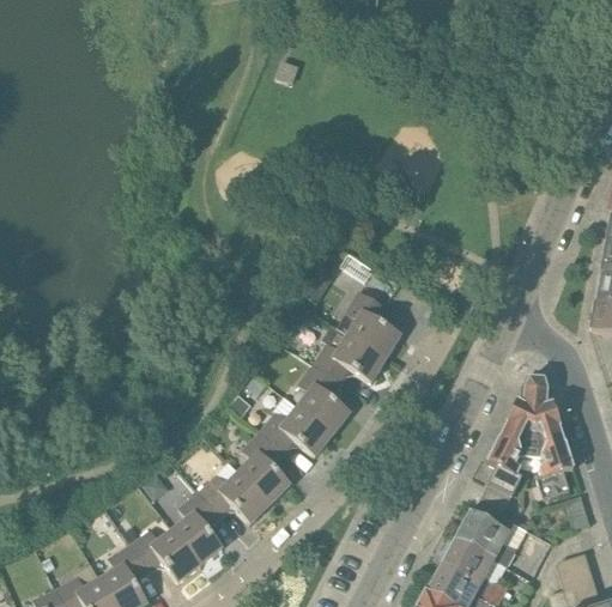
[(79,176),(86,188),(105,171),(96,162),(79,176)]
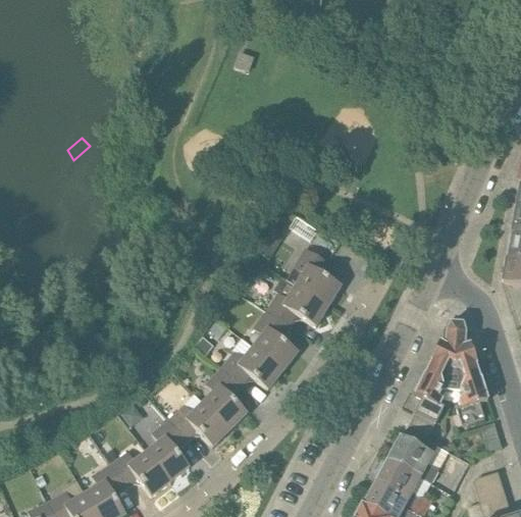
[(273,228),(284,236),(291,226),(279,218),(273,228)]
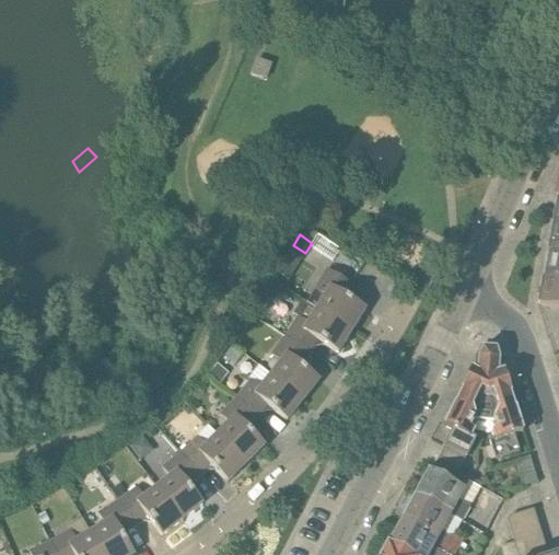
[(558,249),(550,246),(550,251),(548,253),(547,259),(548,262),(546,274),(558,276),(558,249)]
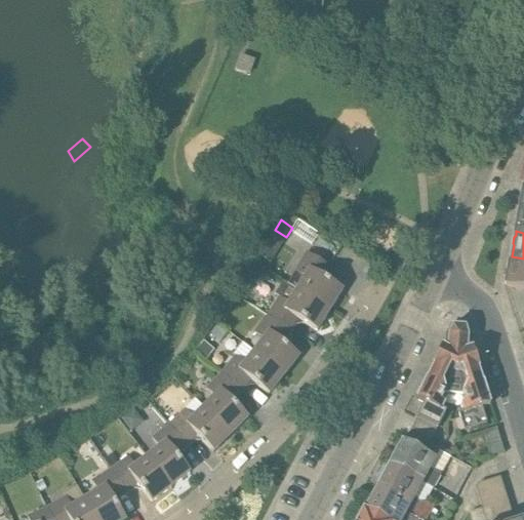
[(306,273),(297,286),(331,306),(344,285),(324,273),(331,263),(308,248),(296,267),(306,273)]
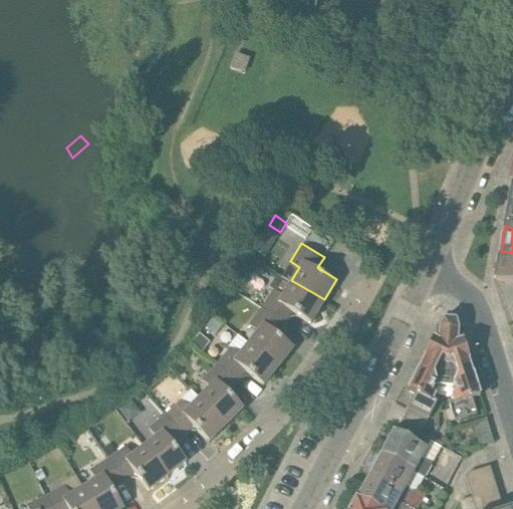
[(512,253),(501,251),(496,275),(512,278),(512,253)]
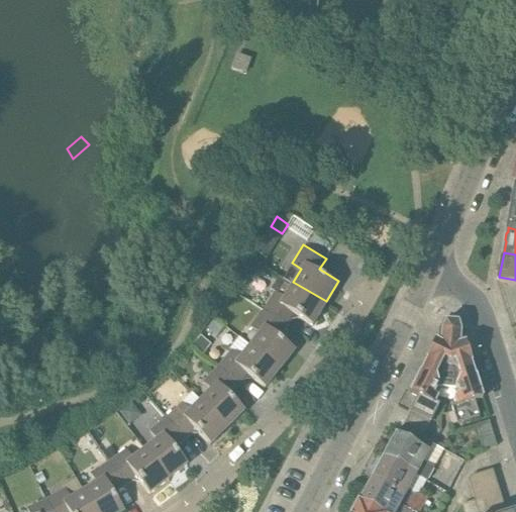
[(326,301),(293,282),(281,274),(273,287),(276,288),(265,306),(287,322),(294,310),(313,322),(326,301)]
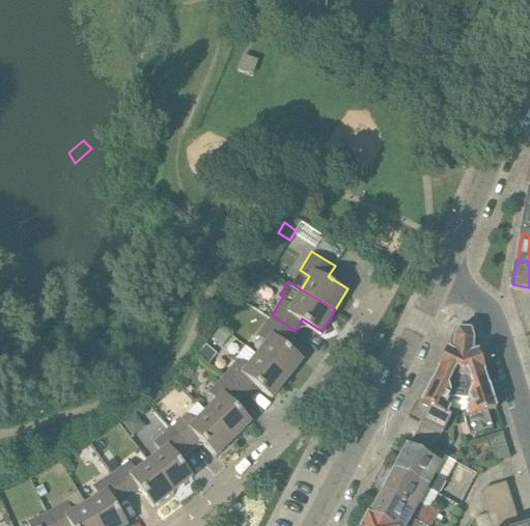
[(257,352),(288,376),(304,357),(285,342),(295,331),(272,314),(258,332),(268,339),(257,352)]
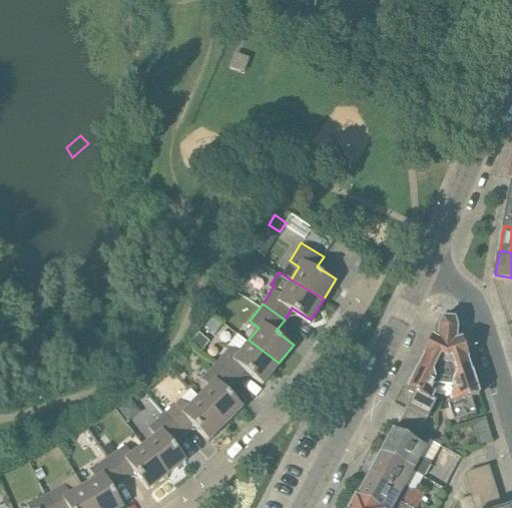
[(452,381),(460,373),(456,361),(468,357),(469,357),(463,336),(459,336),(459,325),(457,316),(443,315),(439,324),(438,335),(434,335),(424,353),(425,354),(440,361),(434,371),(436,380),(452,381)]
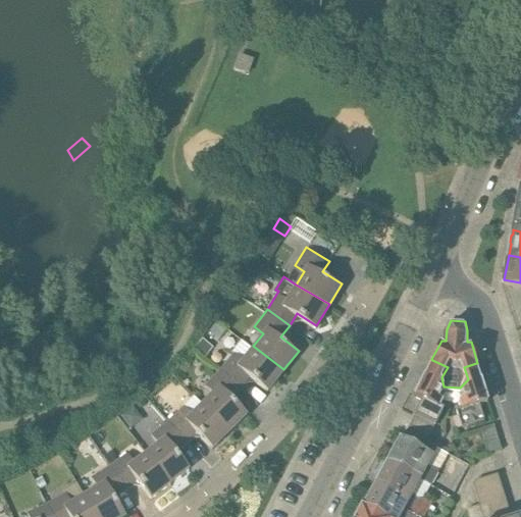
[(214,344),(204,335),(197,347),(207,354),(214,344)]
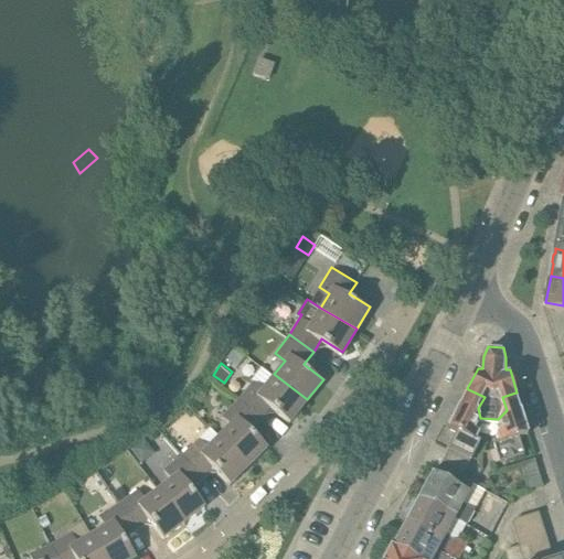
[(240,397),(262,417),(272,405),(290,420),(307,399),(274,374),(264,386),(254,379),(240,397)]
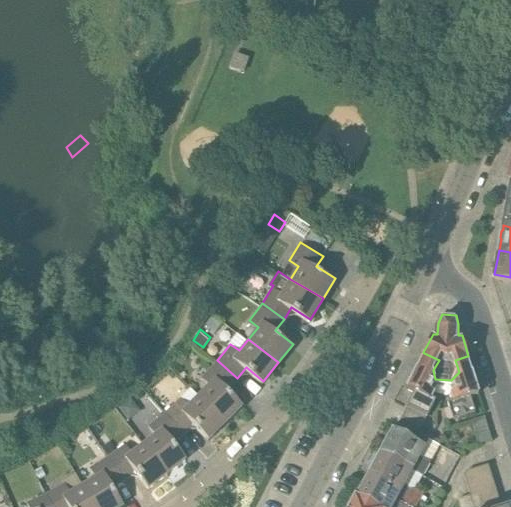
[(439,360),(424,353),(418,366),(417,365),(407,386),(415,390),(401,416),(421,427),(436,399),(432,397),(436,391),(432,387),(435,379),(433,370),(439,360)]
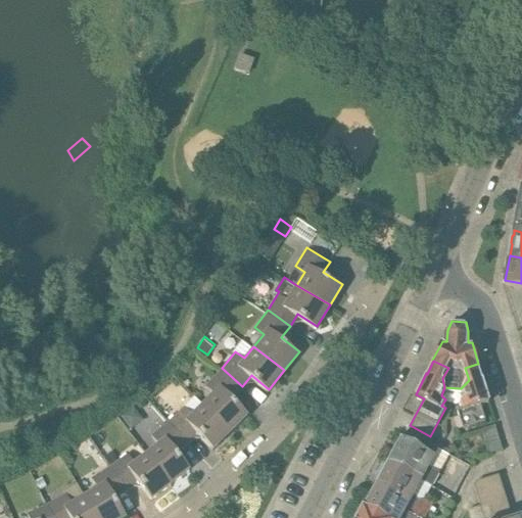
[(469,380),(461,388),(465,398),(460,401),(462,407),(457,408),(463,425),(486,418),(481,403),(489,399),(482,378),(481,378),(477,364),(465,368),(469,380)]
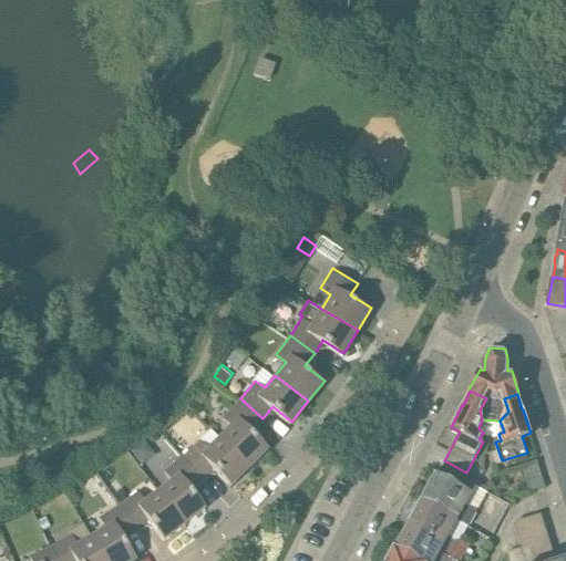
[(220,435),(250,465),(269,446),(251,428),(263,418),(240,398),(224,415),(233,424),(220,435)]
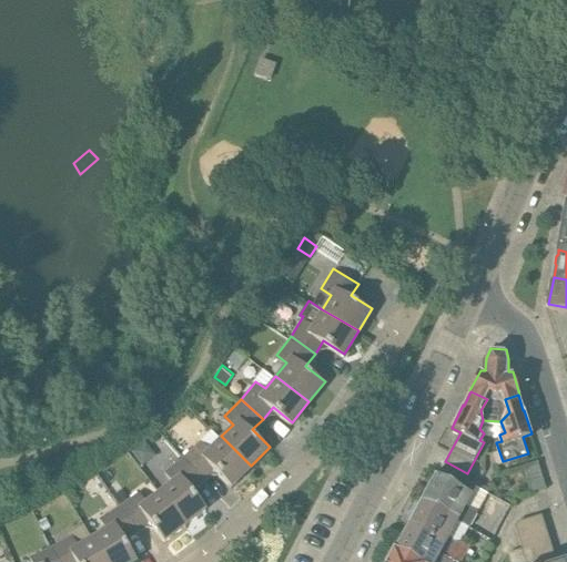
[(184,455),(203,477),(214,467),(232,484),(251,466),(221,436),(210,447),(201,438),(184,455)]
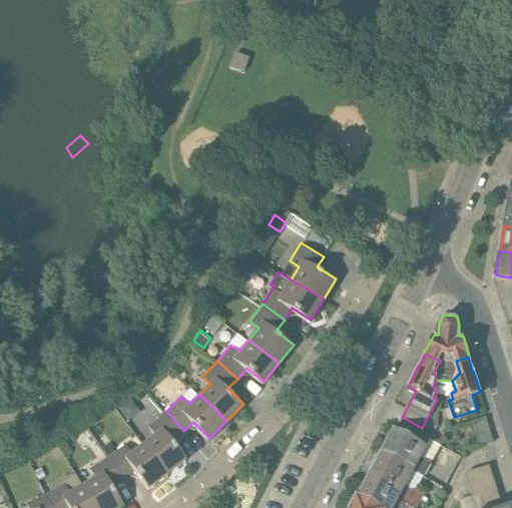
[(144,442),(168,472),(186,458),(173,440),(183,431),(166,411),(149,424),(156,433),(144,442)]
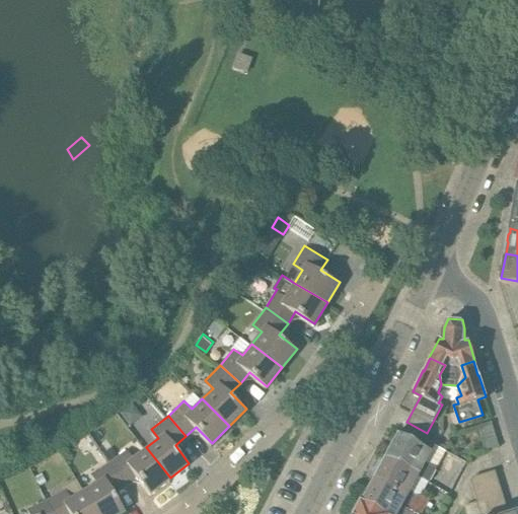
[(427,433),(407,422),(400,433),(398,432),(386,455),(420,474),(430,480),(437,466),(427,460),(438,439),(427,433)]
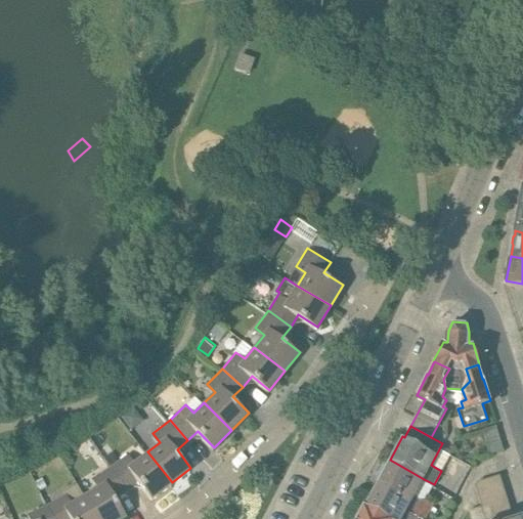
[(112,465),(127,487),(138,479),(153,498),(172,482),(147,451),(136,461),(129,451),(112,465)]
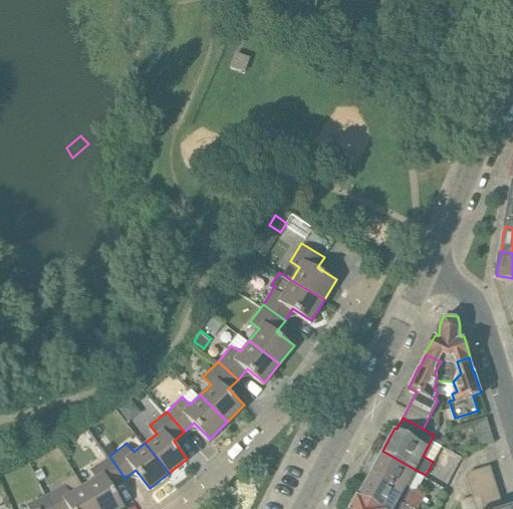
[(416,470),(382,451),(370,473),(422,501),(426,494),(408,484),(416,470)]
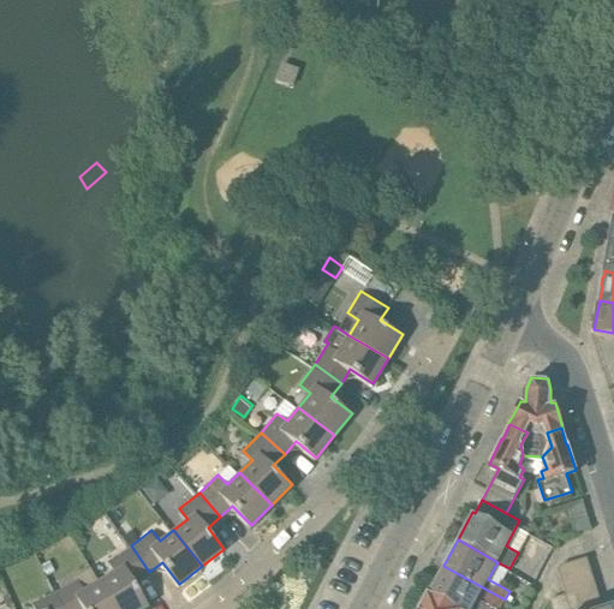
[(101,579),(118,608),(139,608),(149,604),(135,580),(149,572),(131,545),(109,559),(117,571),(101,579)]
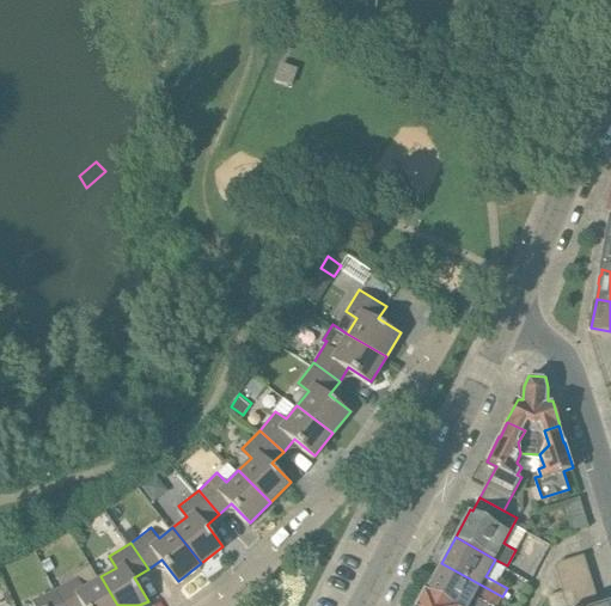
[(558,559),(556,564),(560,574),(590,565),(585,551),(558,559)]
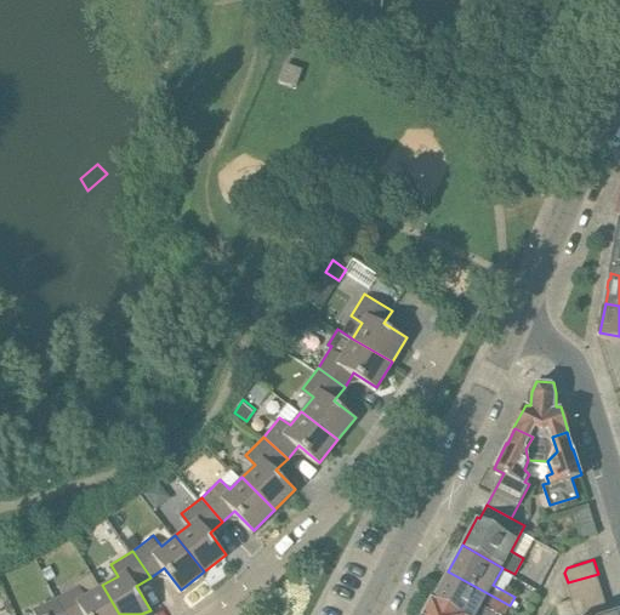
[(504,614),(510,605),(448,571),(433,598),(464,614),(504,614)]
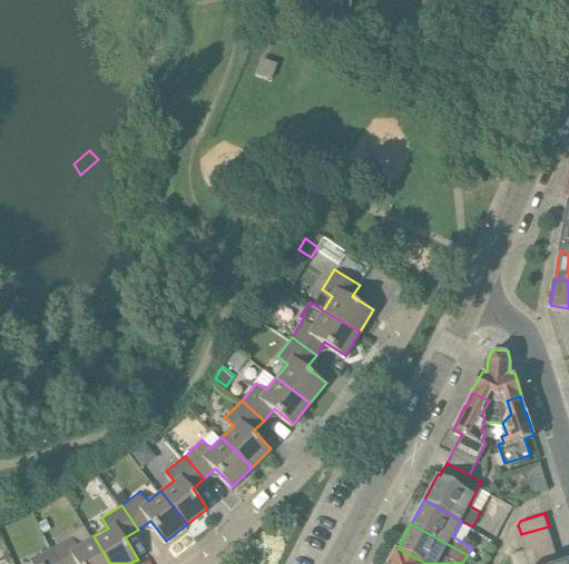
[(526,547),(552,538),(549,526),(521,534),(525,544),(526,547)]
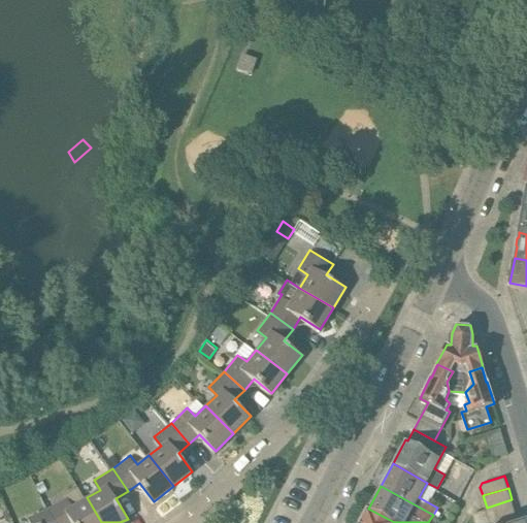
[(43,497),(48,507),(56,502),(51,493),(43,497)]
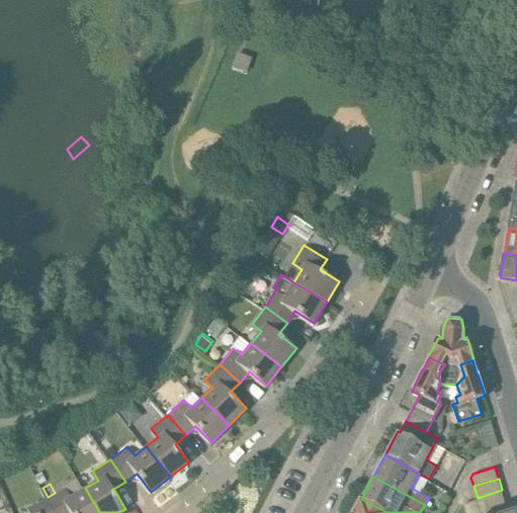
[(48,497),(56,512),(99,512),(85,488),(72,496),(66,486),(55,493),(48,497)]
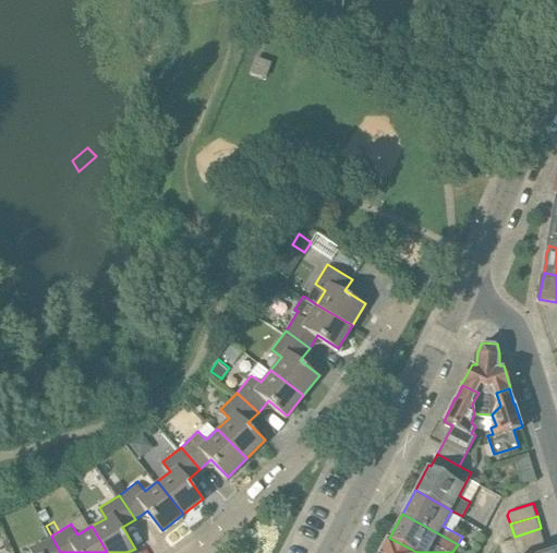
[(541,528),(515,537),(518,550),(545,541),(541,528)]
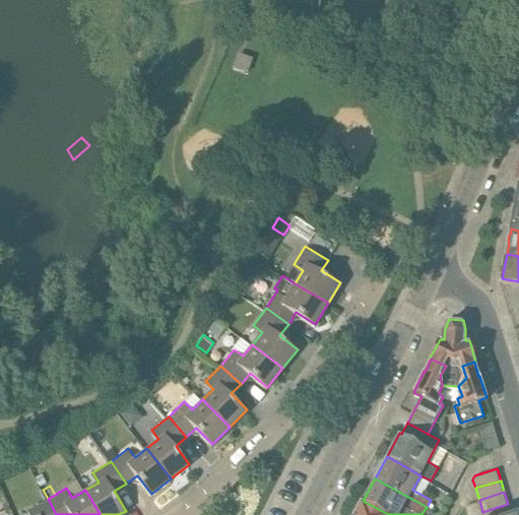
[(483,514),(482,512),(479,500),(478,497),(465,501),(469,514),(483,514)]
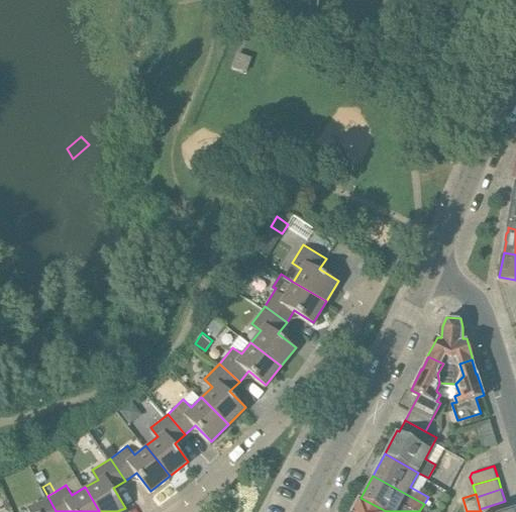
[(56,511),(47,496),(28,505),(31,511),(56,511)]
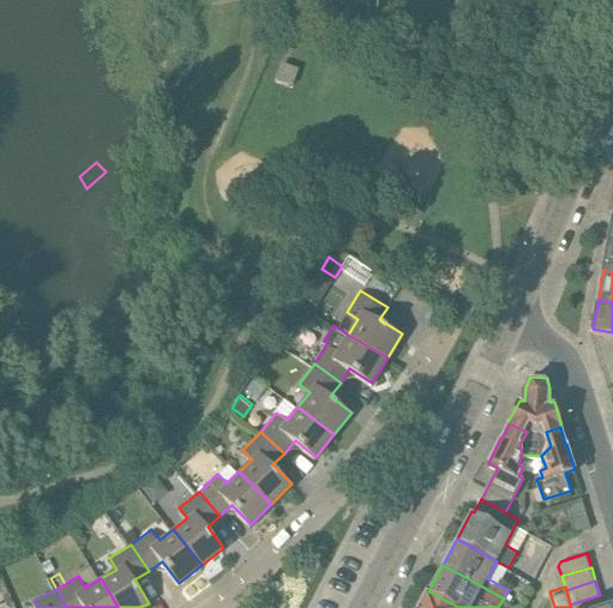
[(458,607),(428,591),(426,589),(415,607),(458,607)]
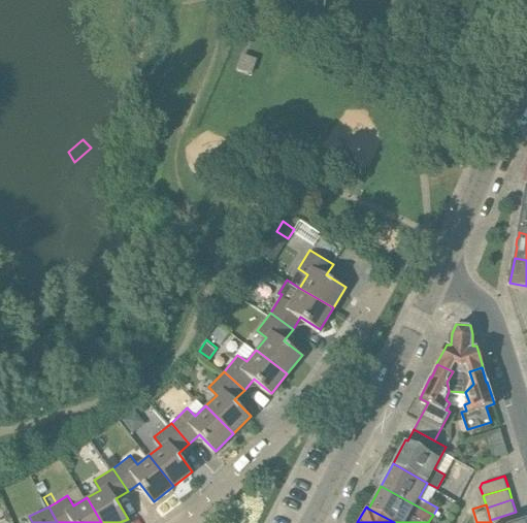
[(491,522),(519,522),(516,512),(490,520),(491,522)]
